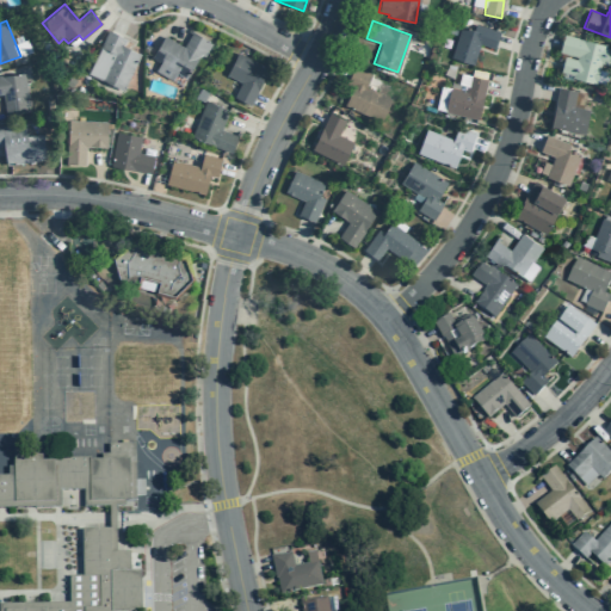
[(474,65),(480,44),(494,49),(500,32),(475,24),(473,30),(461,26),(451,57),(474,65)]
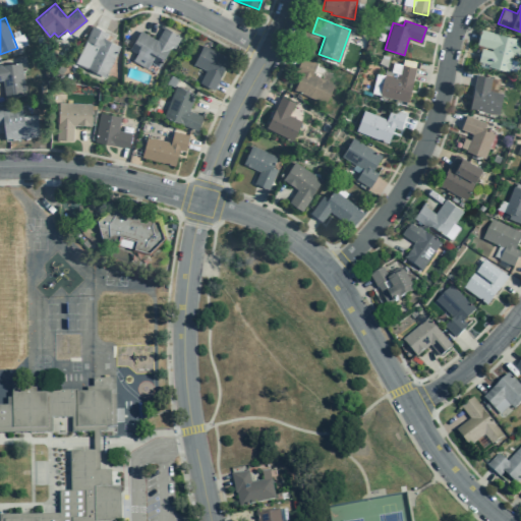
[(106,40),(108,34),(92,25),(74,62),(105,77),(120,46),(106,40)]
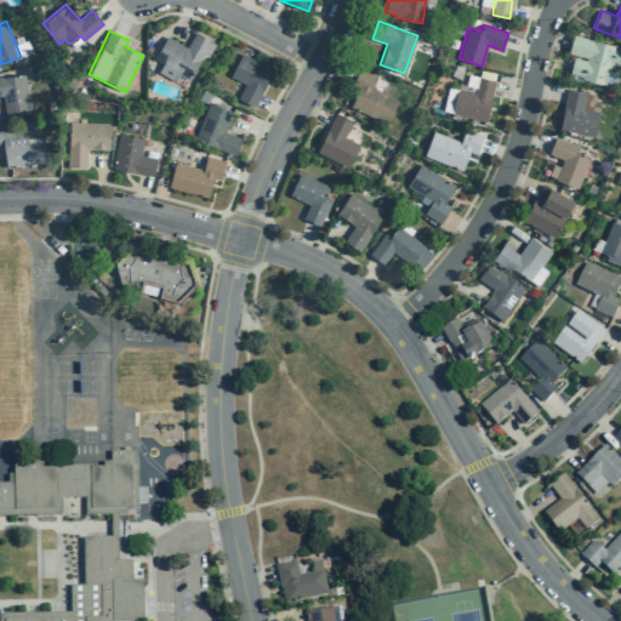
[(166,36),(153,58),(163,64),(158,72),(175,83),(180,74),(189,80),(205,55),(208,57),(216,44),(195,32),(187,47),(166,36)]
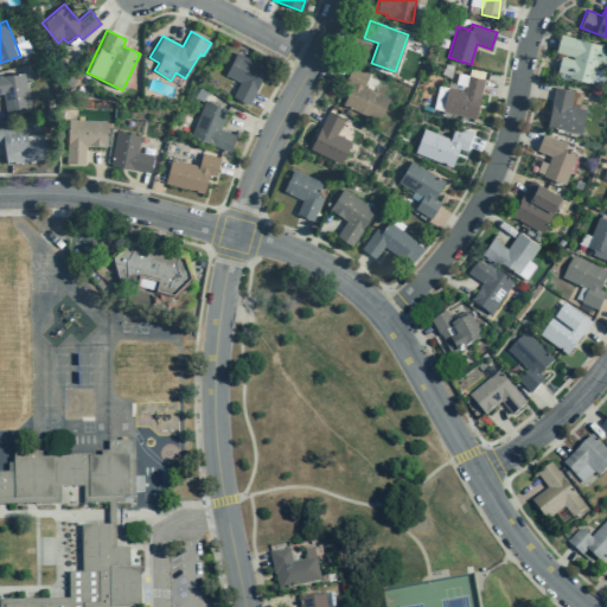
[(606,49),(601,48),(601,45),(560,33),(555,52),(573,57),(573,59),(561,56),(556,74),(592,83),(596,63),(606,65),(606,49)]
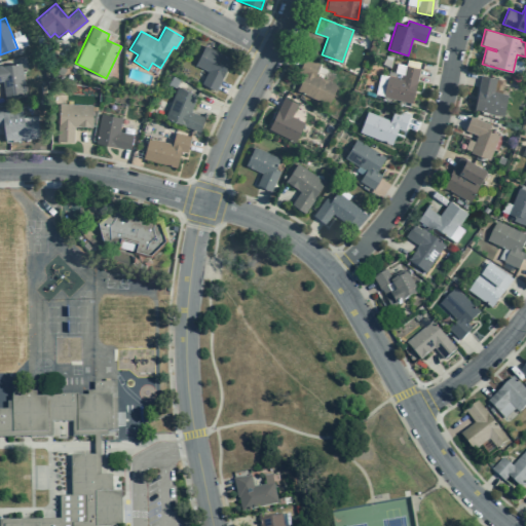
[(216,90),(223,76),(222,76),(231,59),(205,45),(195,65),(208,71),(201,83),(216,90)]
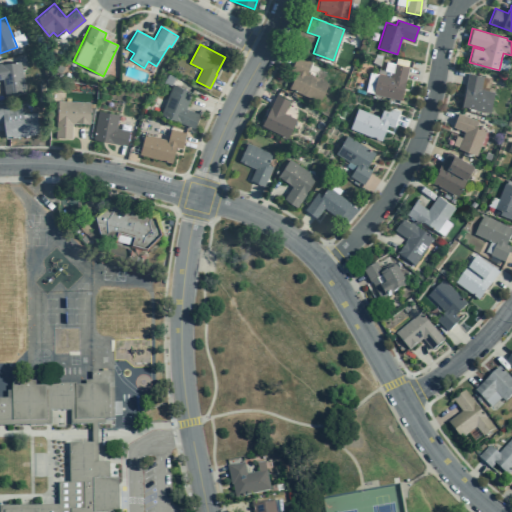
[(311,62),(297,55),(291,70),(296,72),(289,88),(319,102),(328,83),(307,73),(311,62)]
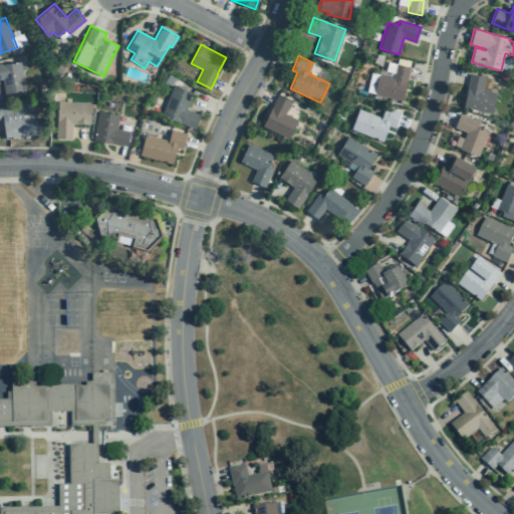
[(5,95),(27,92),(22,60),(0,62),(0,79),(2,79),(5,95)]
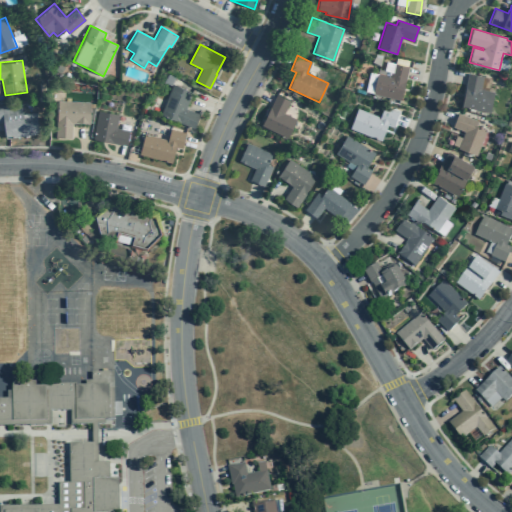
[(408,67),(393,63),(390,76),(377,73),(372,94),(400,100),(408,67)]
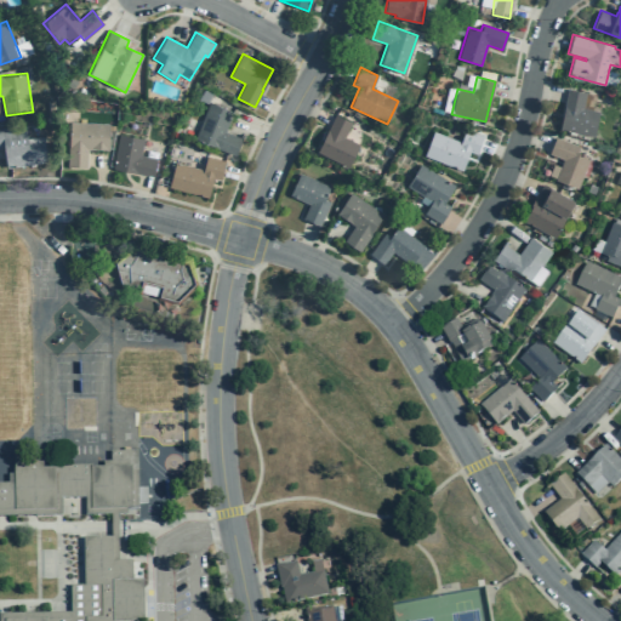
[(559,130),(593,136),(598,112),(582,108),(586,92),(568,89),(559,130)]
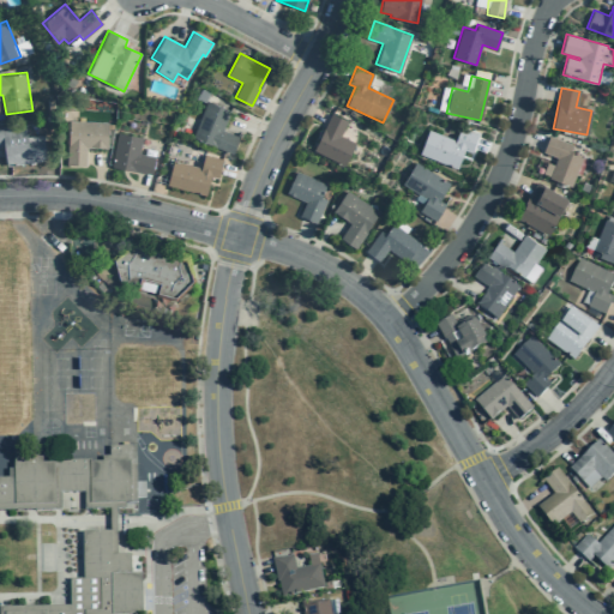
[(233,155),(214,146),(214,145),(192,137),(208,101),(230,110),(223,131),(239,137),(233,155)]
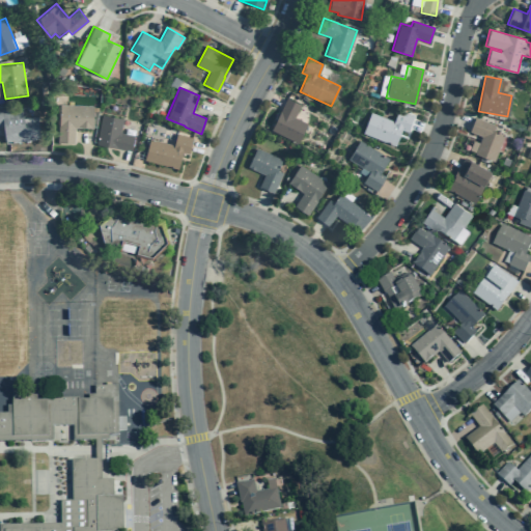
[(271,130),(298,143),(307,123),(295,117),(301,105),(286,98),(271,130)]
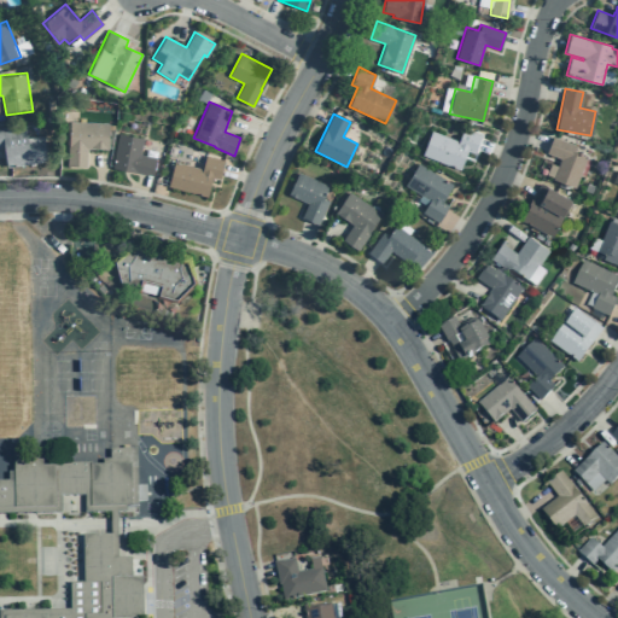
[(108,150),(109,123),(69,122),(68,167),(86,167),(87,149),(108,150)]
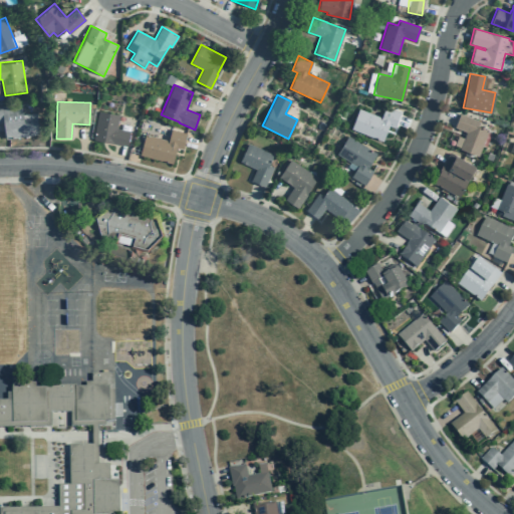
[(38,134),(35,113),(22,115),(20,102),(0,105),(0,122),(2,122),(5,139),(38,134)]
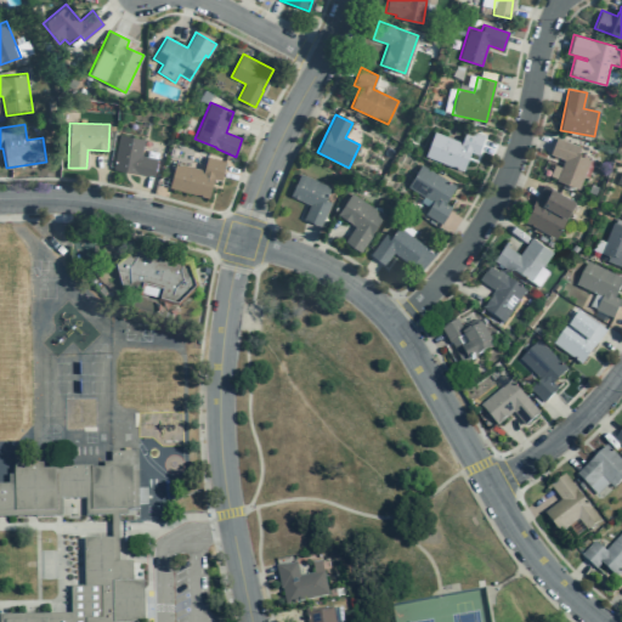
[(434,133),(424,156),(463,170),(470,152),(476,154),(484,136),(465,129),(461,142),(434,133)]
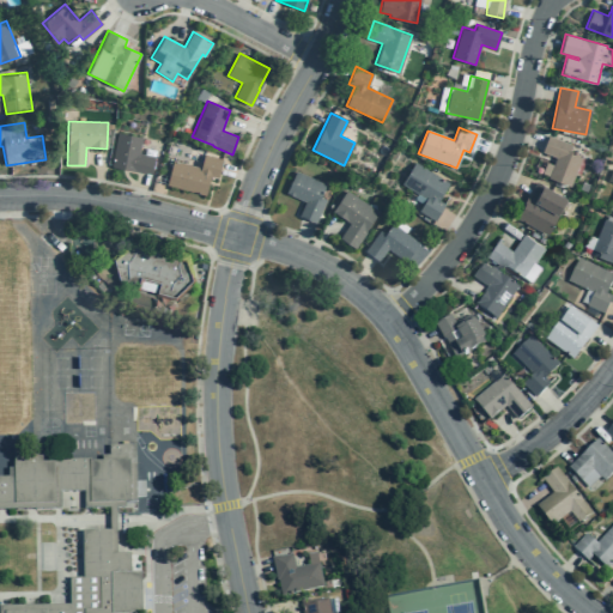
[(141,138),(116,133),(110,168),(151,175),(155,156),(139,153),(141,138)]
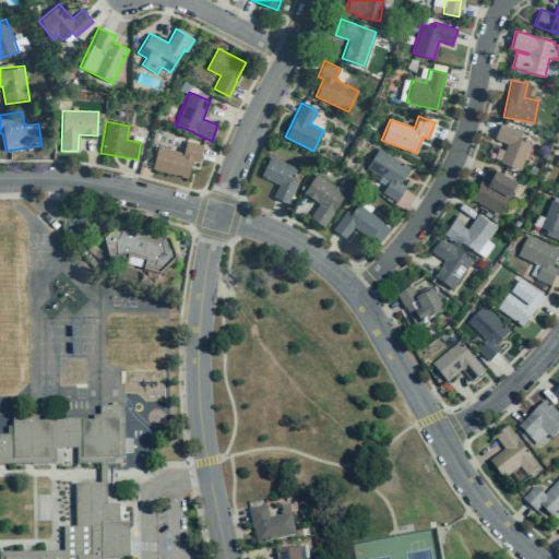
[(494,139),(507,144),(499,162),(520,170),(531,142),(520,138),(522,132),(500,123),(494,139)]
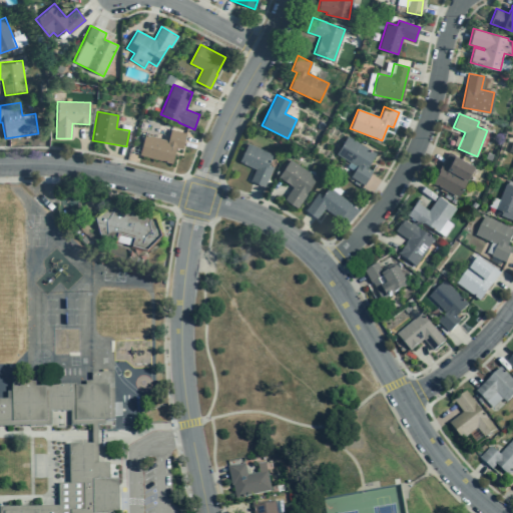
[(186,133),(170,129),(167,140),(144,134),(139,154),(171,163),(175,147),(182,148),(186,133)]
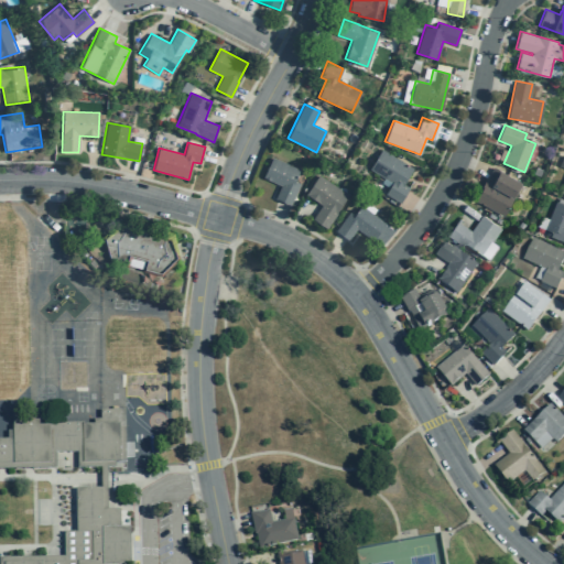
[(413,169),(381,149),(369,169),(392,182),(384,194),(400,203),(409,187),(403,184),(413,169)]
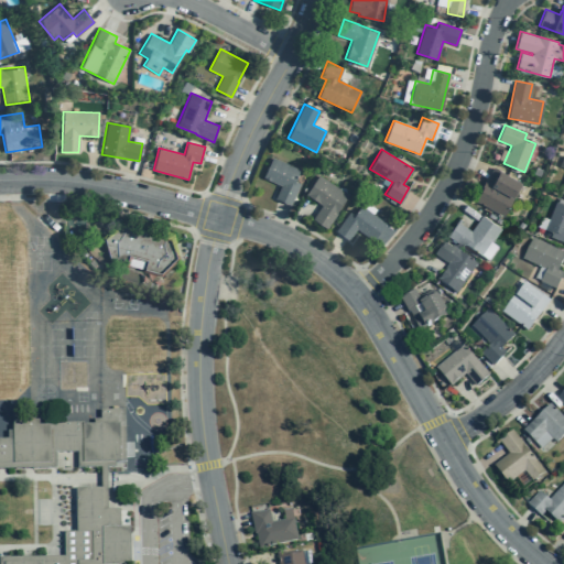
[(281,185),(275,198),(290,206),(300,184),(294,181),(300,170),(272,158),(263,177),(281,185)]
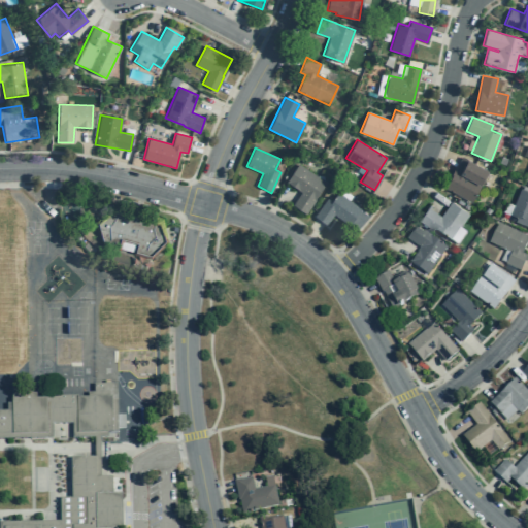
[(470,202),(488,170),(461,157),(444,188),(470,202)]
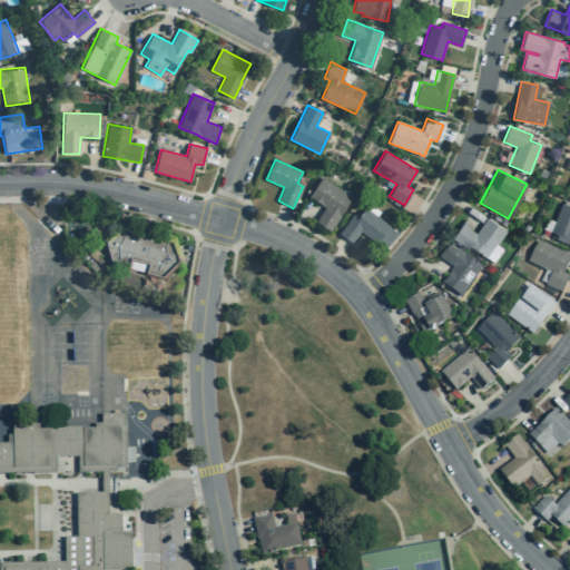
[(315,220),(330,231),(341,216),(340,215),(352,197),(322,177),(308,197),(324,207),(315,220)]
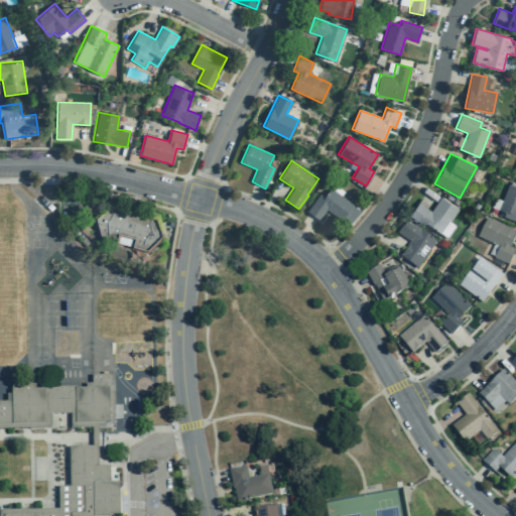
[(515,223),(515,187),(508,184),(498,210),(505,213),(503,218),(515,223)]
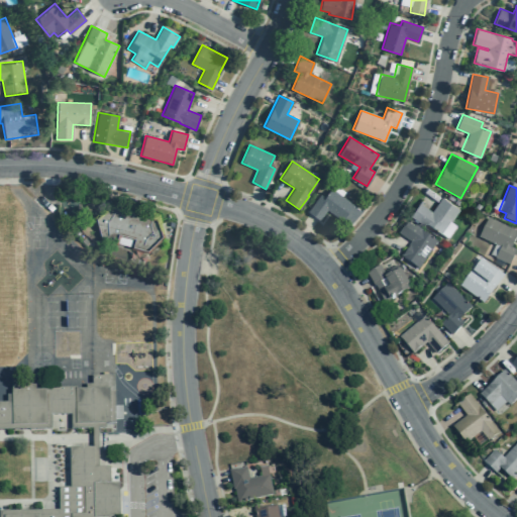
[(320,194),(307,211),(319,220),(326,211),(340,221),(352,205),(331,189),(324,198),(320,194)]
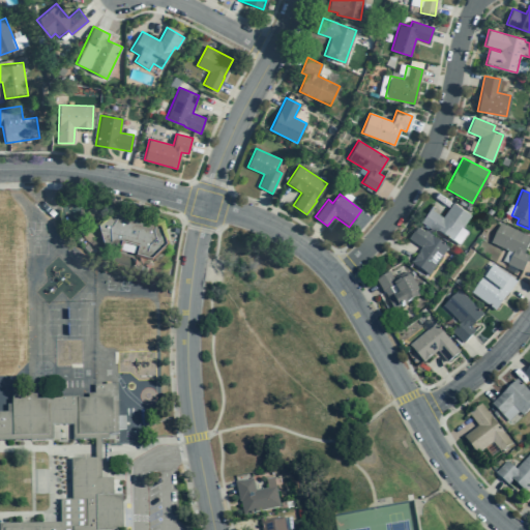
[(471,215),(452,202),(442,216),(430,208),(420,222),(451,243),(471,215)]
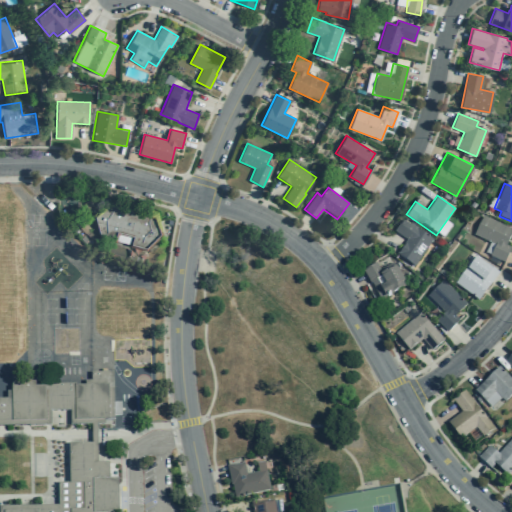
[(99,237),(93,216),(109,200),(126,204),(124,213),(137,216),(139,208),(156,212),(162,234),(146,250),(129,245),(131,237),(118,234),(116,242),(99,237)]
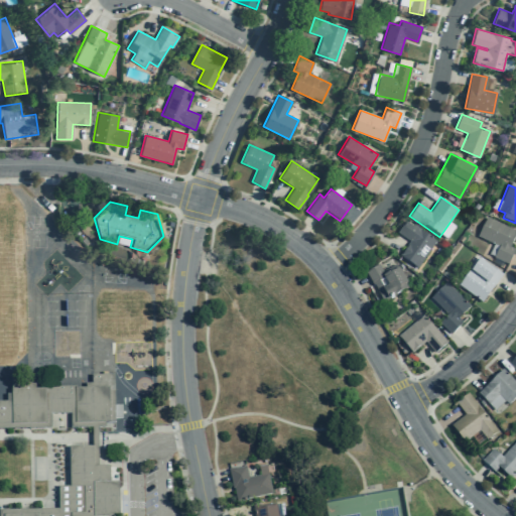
[(498,247),(493,258),(507,265),(515,250),(509,247),(515,232),(486,218),(477,236),(498,247)]
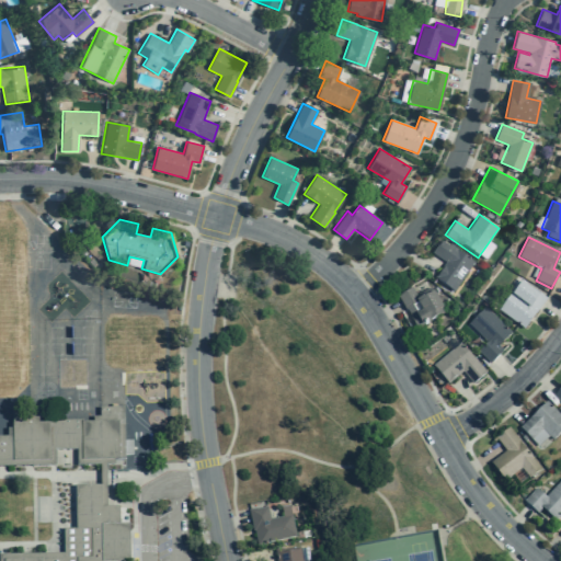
[(432,254),(445,263),(434,278),(453,292),(472,263),(455,251),(456,250),(442,240),(432,254)]
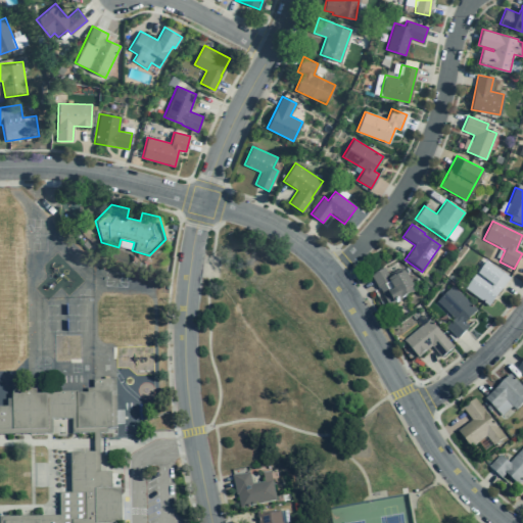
[(88,239),(82,234),(87,228),(93,233),(88,239)]
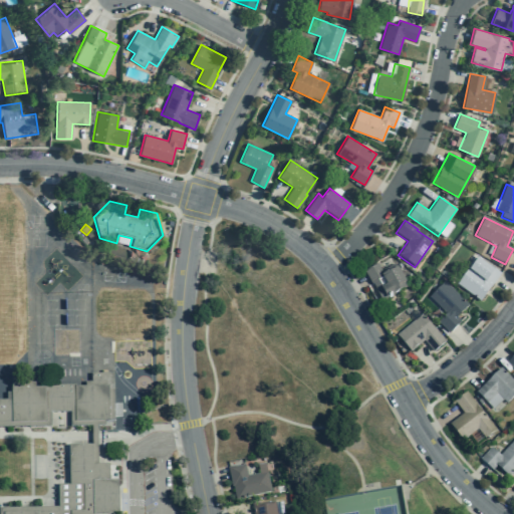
[(500,274),(488,265),(487,266),(477,258),(469,269),(468,268),(456,284),(479,301),(500,274)]
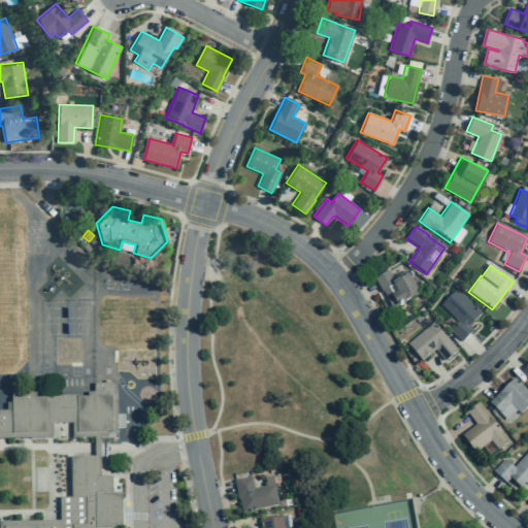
[(394,277),(391,278),(387,271),(373,279),(381,293),(392,286),(396,293),(390,297),(396,307),(416,296),(414,292),(416,291),(407,275),(401,279),(400,278),(396,281),(394,277)]
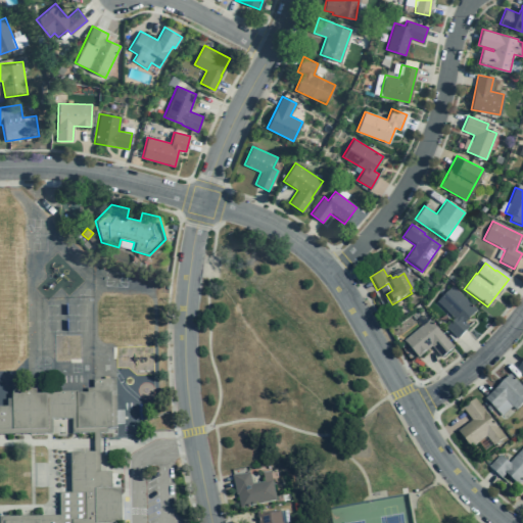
[(476,312),(452,287),(436,302),(452,318),(443,327),(457,340),(468,328),(464,323),(476,312)]
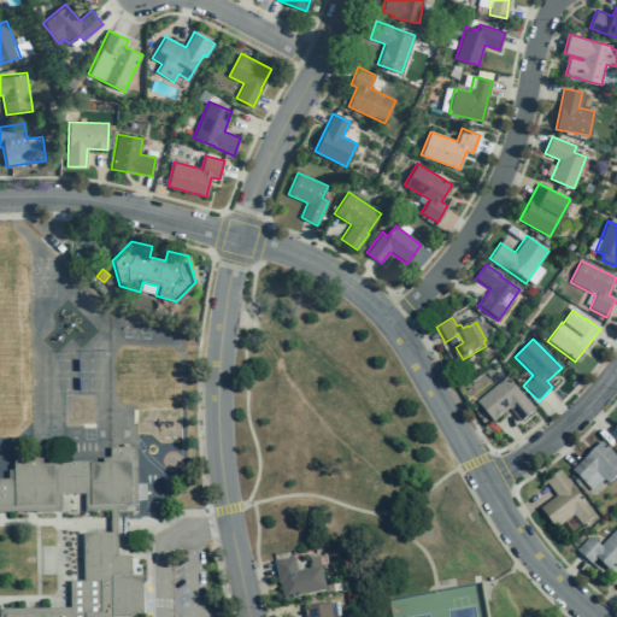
[(507,409),(519,423),(534,411),(506,377),(475,403),(492,423),(507,409)]
